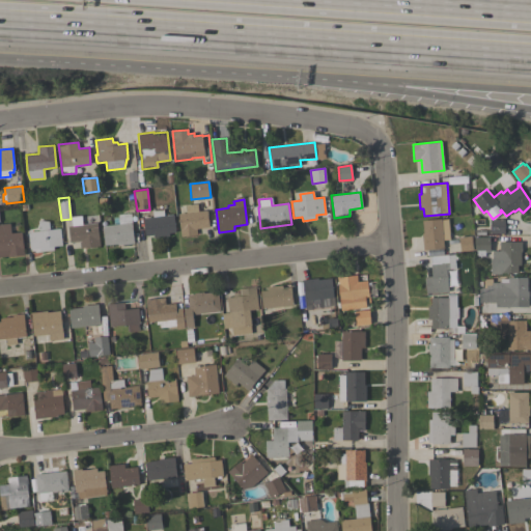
[(186,213),(185,205),(197,203),(198,211),(207,210),(208,227),(196,229),(197,234),(180,236),(177,214),(186,213)]
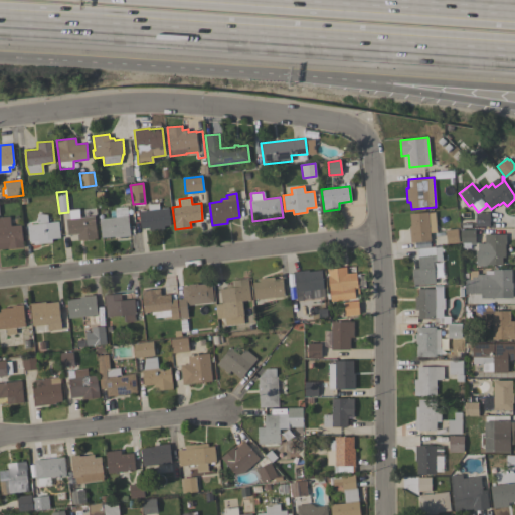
[(148,210),(147,204),(158,202),(159,209),(168,207),(170,225),(164,226),(164,228),(149,230),(149,227),(140,228),(138,211),(148,210)]
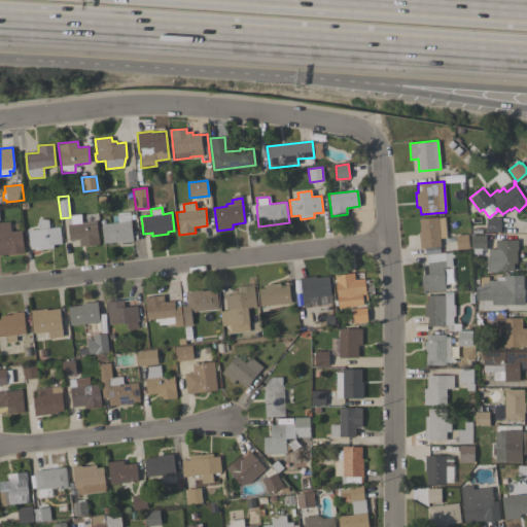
[(133,241),(117,243),(117,242),(103,243),(101,224),(111,222),(111,216),(115,216),(115,213),(130,211),(133,241)]
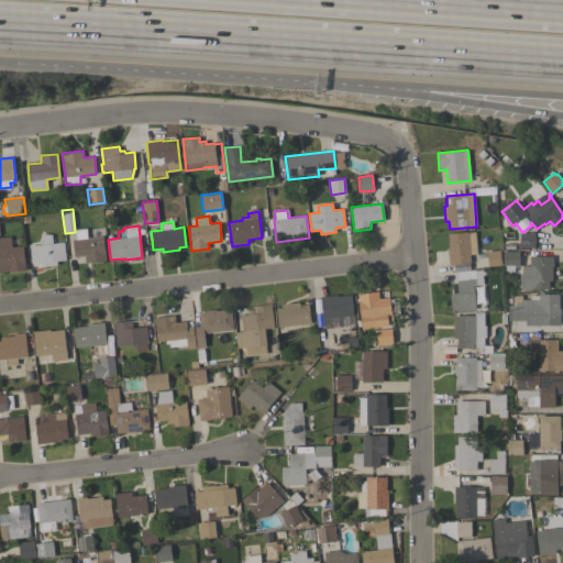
[(471,263),(449,265),(448,247),(449,246),(448,233),(467,232),(471,263)]
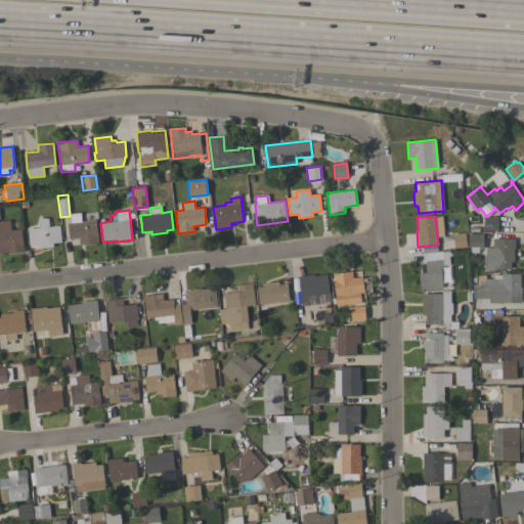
[(52,243),(53,247),(39,248),(39,245),(30,246),(28,228),(39,227),(38,217),(47,218),(49,226),(59,225),(61,243),(52,243)]
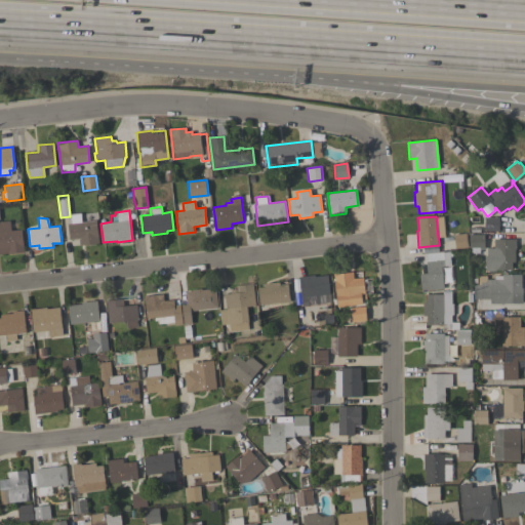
[(499,217),(498,231),(484,231),(484,217),(499,217)]
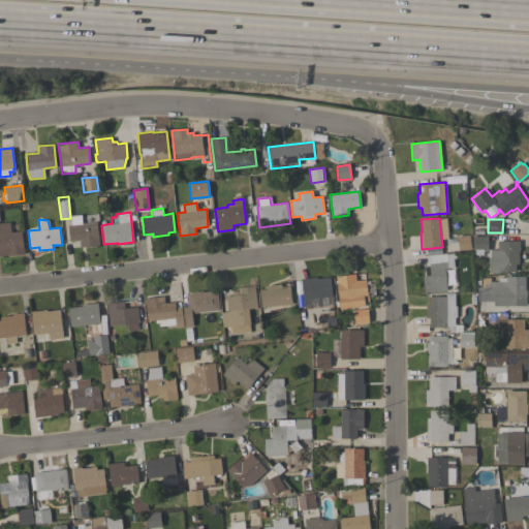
[(8,255),(7,255),(0,255),(0,222),(9,222),(10,231),(21,230),(23,247),(24,246),(25,254),(8,255)]
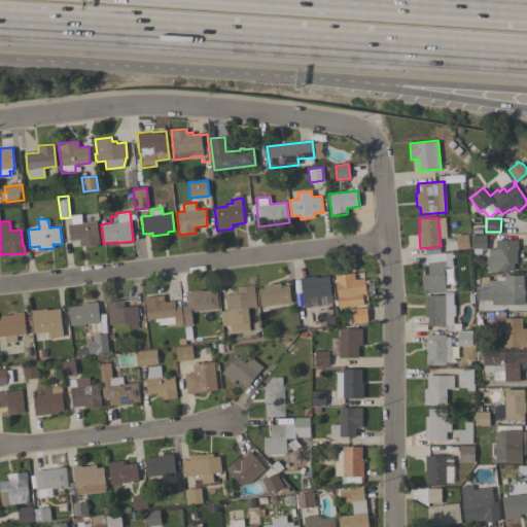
[(97,221),(99,244),(79,246),(79,239),(69,240),(67,224),(97,221)]
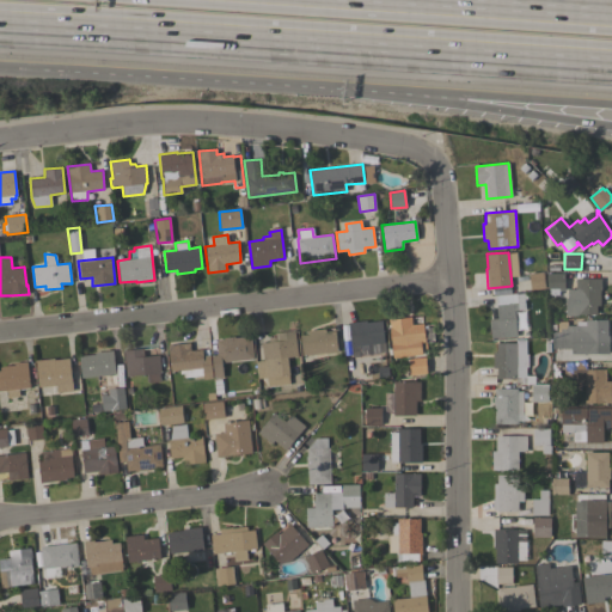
[(543,271),(545,288),(531,289),(528,274),(543,271)]
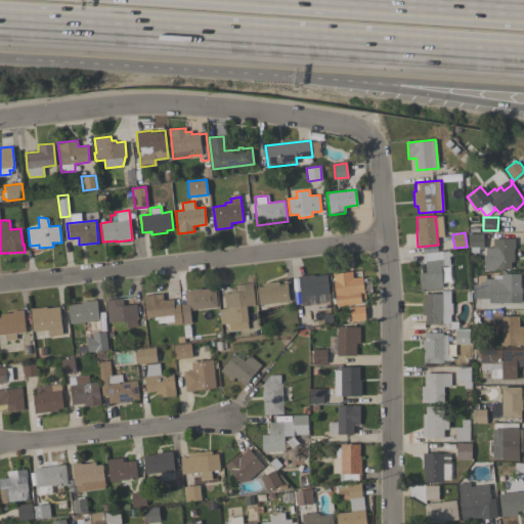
[(483,253),(470,253),(470,248),(468,248),(468,233),(483,233),(483,253)]
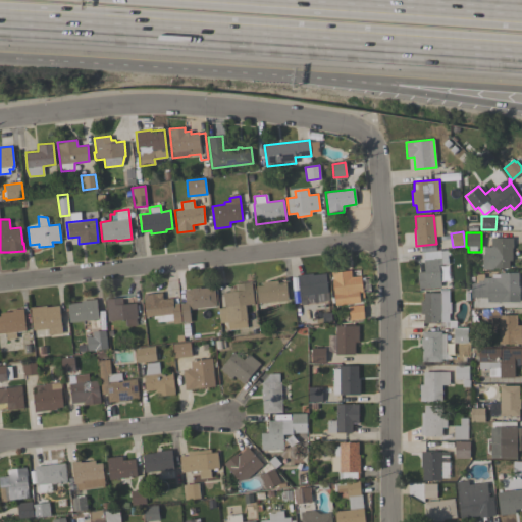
[(484,247),(490,247),(490,238),(513,238),(513,248),(512,248),(512,260),(509,260),(509,268),(492,268),(481,268),(481,253),(484,253),(484,247)]
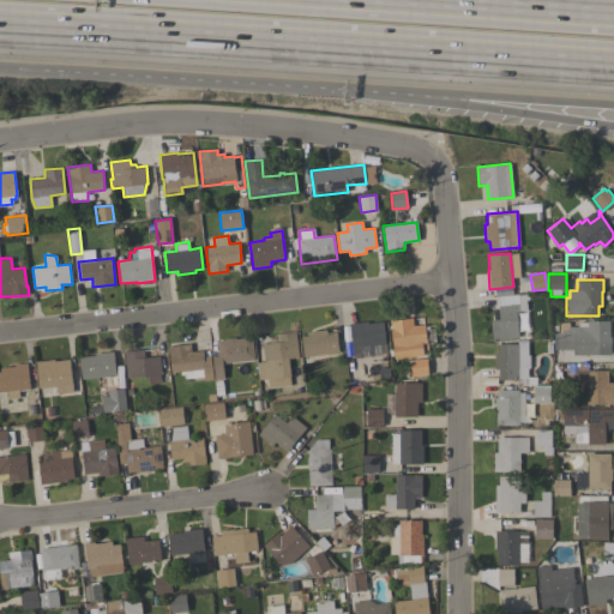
[(518,295),(519,311),(517,312),(518,337),(492,339),(491,319),(492,319),(491,314),(499,313),(498,296),(518,295)]
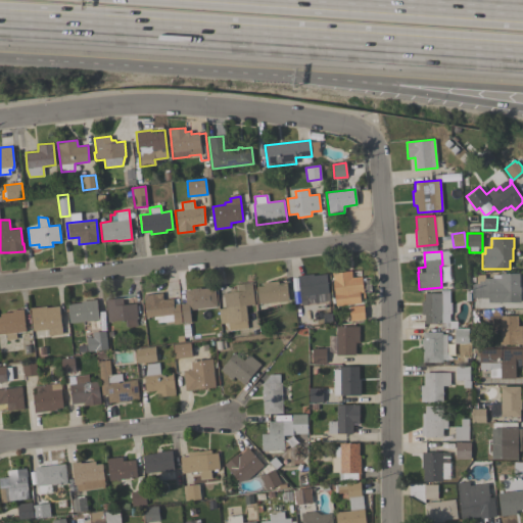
[(361,302),(335,305),(334,294),(335,294),(332,273),(351,271),(351,278),(362,277),(364,292),(360,292),(361,302)]
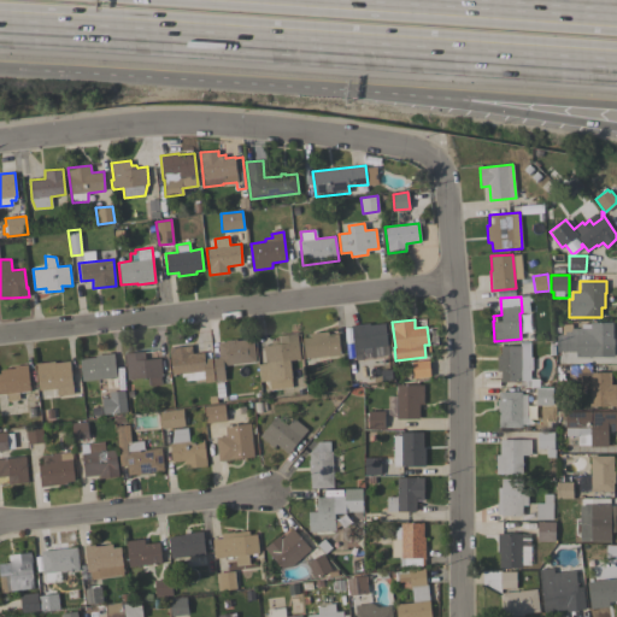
[(575,357),(575,352),(558,352),(558,357),(556,357),(556,352),(557,352),(557,334),(565,334),(565,331),(570,331),(570,328),(574,328),(574,321),(581,321),(581,323),(589,323),(589,322),(612,322),(612,339),(613,339),(613,357),(575,357)]
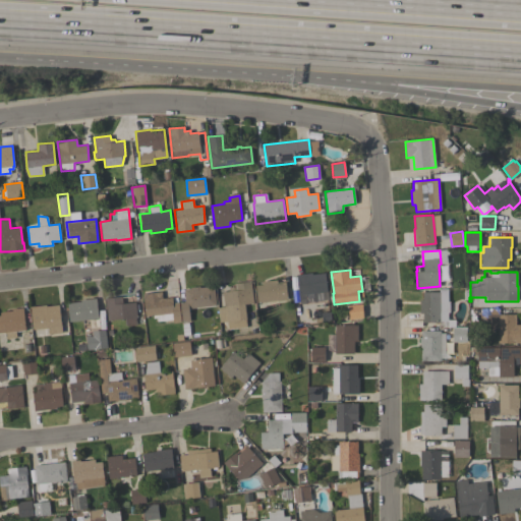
[(298,295),(296,275),(311,273),(311,275),(326,273),(328,292),(298,295)]
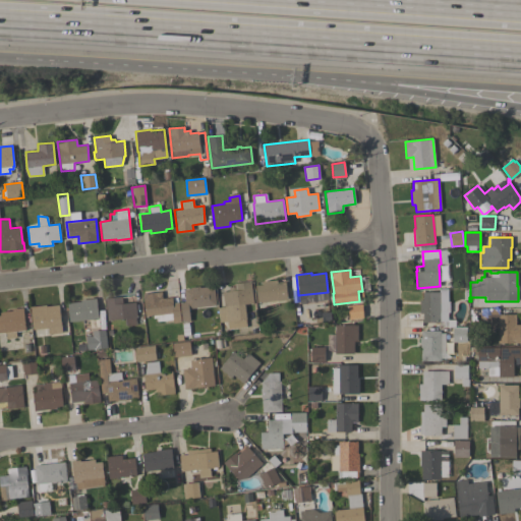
[(257,302),(255,285),(263,284),(262,281),(277,280),(277,283),(286,282),(287,299),(257,302)]
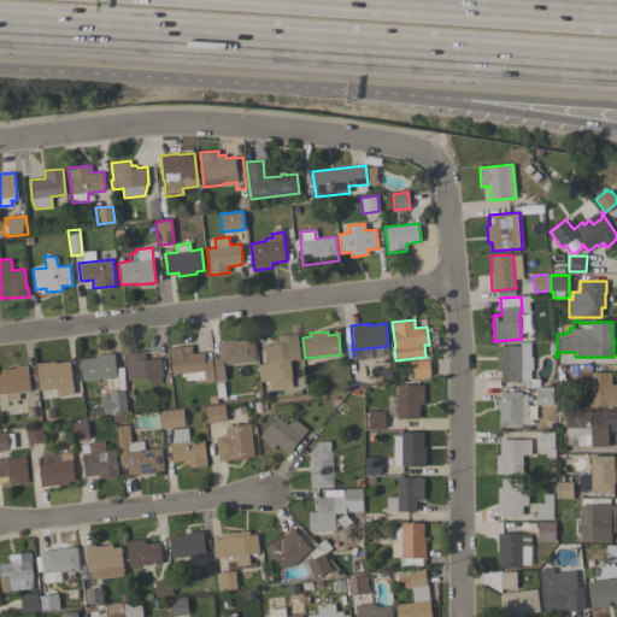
[(300,359),(289,360),(292,377),(291,378),(292,387),(270,389),(269,381),(260,382),(258,364),(265,363),(263,346),(271,345),(271,341),(277,340),(277,335),(297,333),(300,359)]
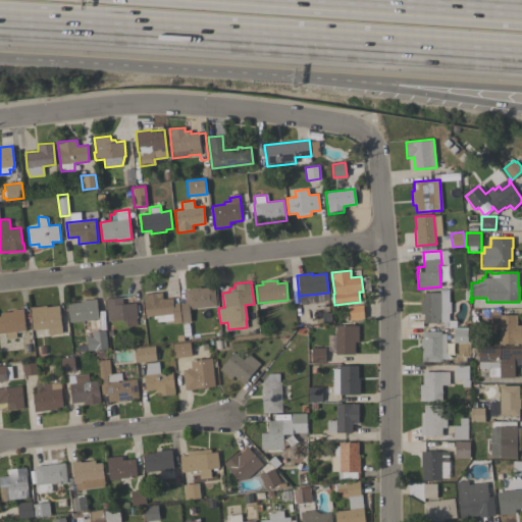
[(180,303),(186,302),(184,290),(191,290),(191,288),(200,286),(200,288),(214,286),(216,306),(189,309),(191,321),(183,322),(180,303)]
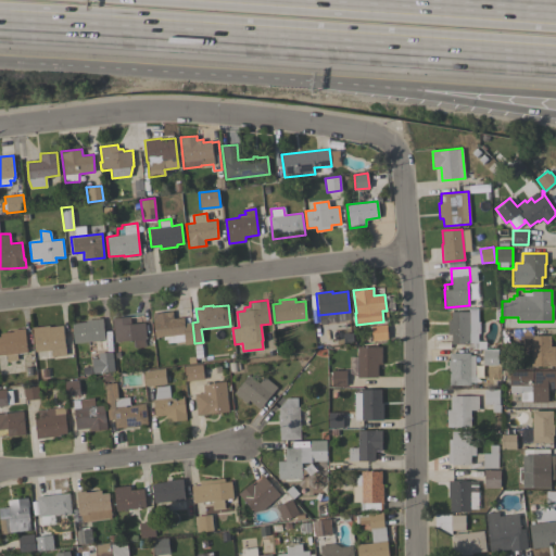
[(478,337),(471,337),(471,343),(468,343),(468,344),(451,344),(451,335),(447,335),(447,319),(451,319),(451,312),(468,312),(468,308),(478,308),(478,337)]
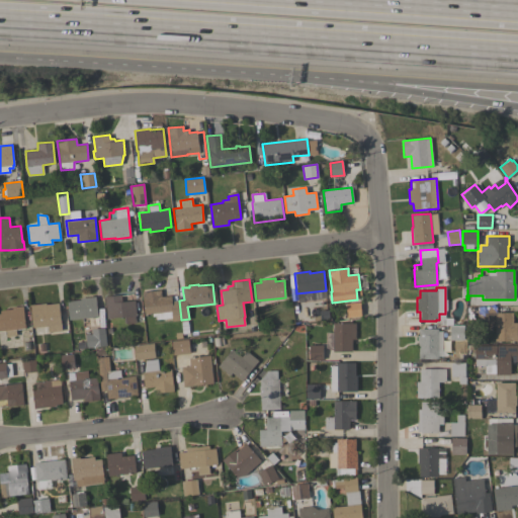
[(180,320),(172,321),(171,312),(145,315),(142,292),(161,290),(161,296),(171,295),(171,300),(178,300),(180,320)]
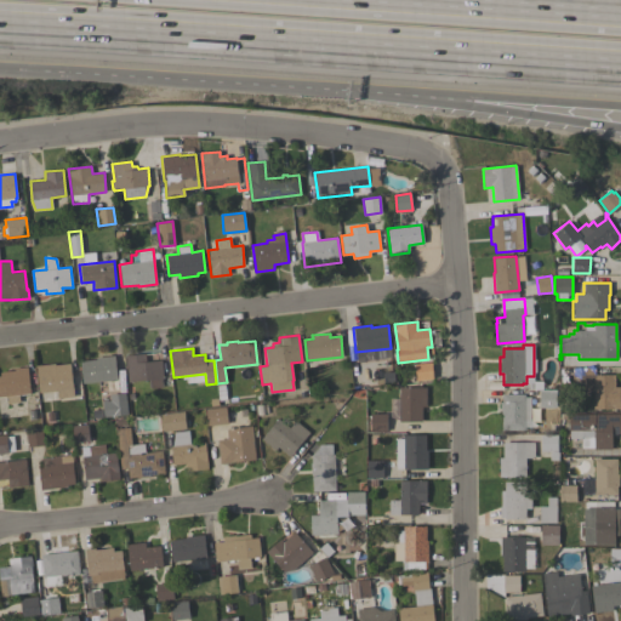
[(125,355),(144,353),(146,362),(161,360),(164,379),(161,379),(163,388),(147,389),(147,380),(129,382),(125,355)]
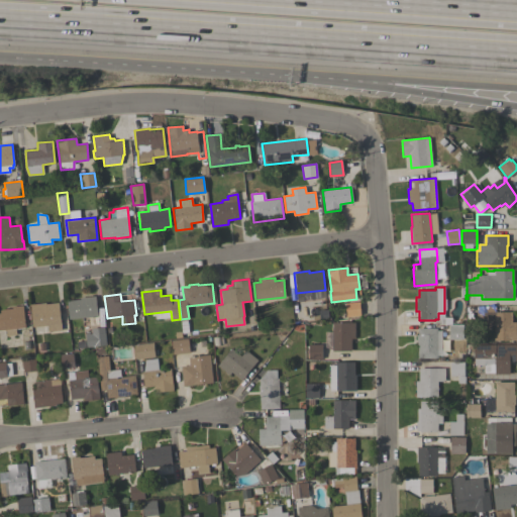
[(70,319),(67,301),(80,299),(80,298),(95,296),(98,316),(70,319)]
